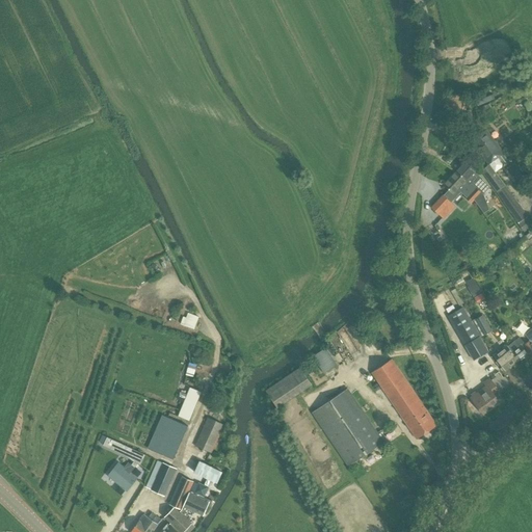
[(502,164),(497,158),(504,153),(486,130),(472,140),(489,164),(496,171),(502,167),(502,164)]
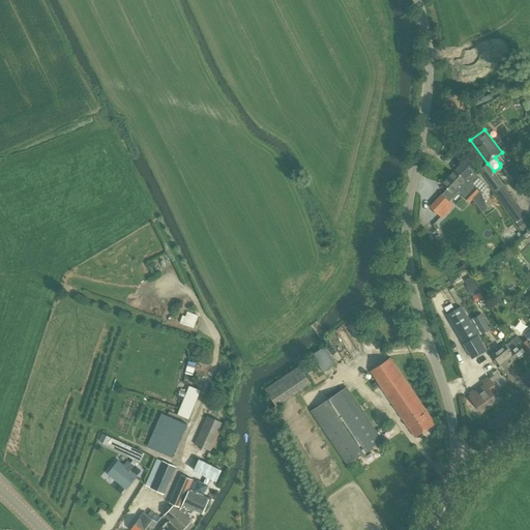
[(465,160),(454,171),(464,180),(468,184),(469,182),(479,192),(481,194),(488,186),(480,179),(480,178),(472,171),(474,169),(465,160)]
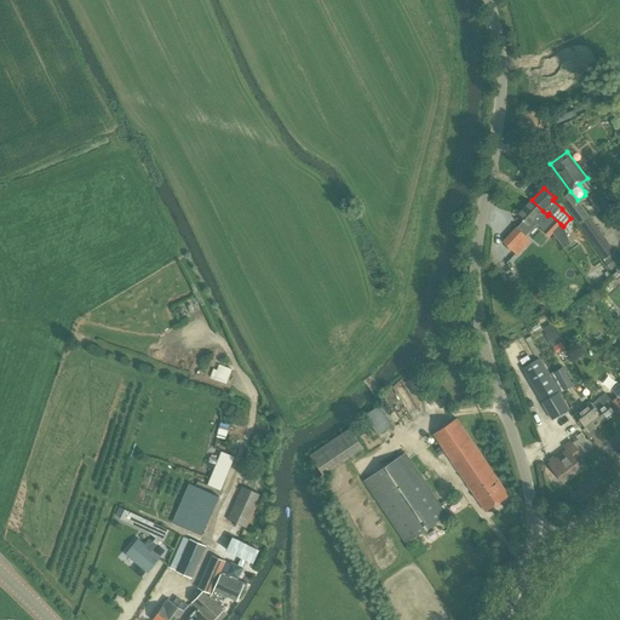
[(615,251),(589,216),(578,200),(570,191),(561,199),(579,223),(604,259),(615,251)]
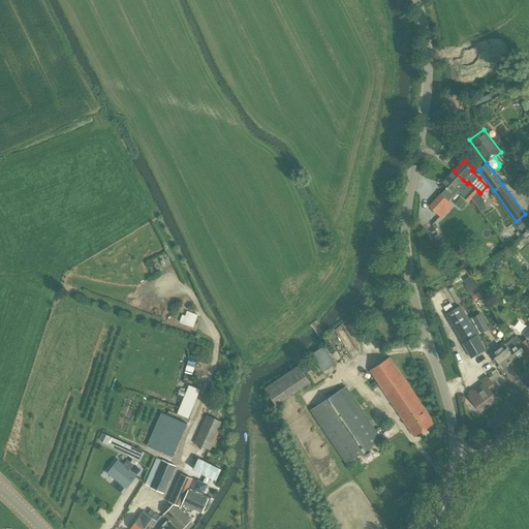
[(467,184),(463,180),(454,170),(441,184),(447,189),(442,195),(448,200),(459,189),(465,195),(464,196),(469,201),(470,200),(476,193),(478,191),(468,182),(467,184)]
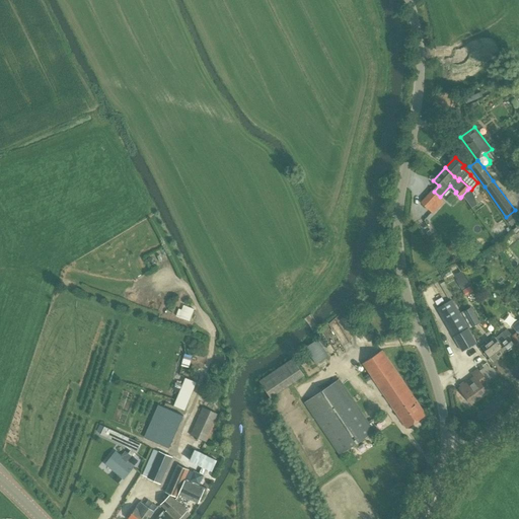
[(440,197),(434,192),(432,190),(421,202),(429,209),(433,213),(440,206),(436,202),(440,197)]
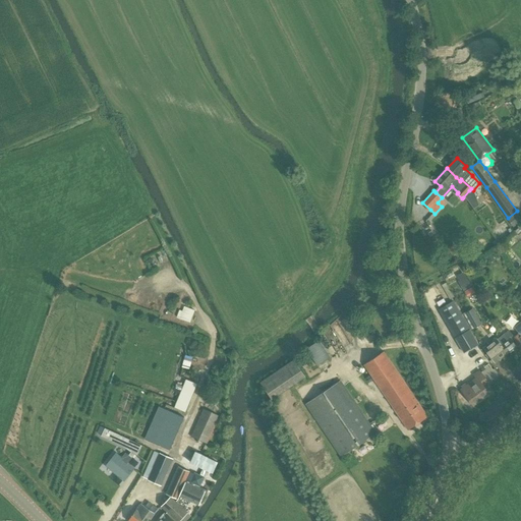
[(460,250),(455,243),(447,248),(452,255),(460,250)]
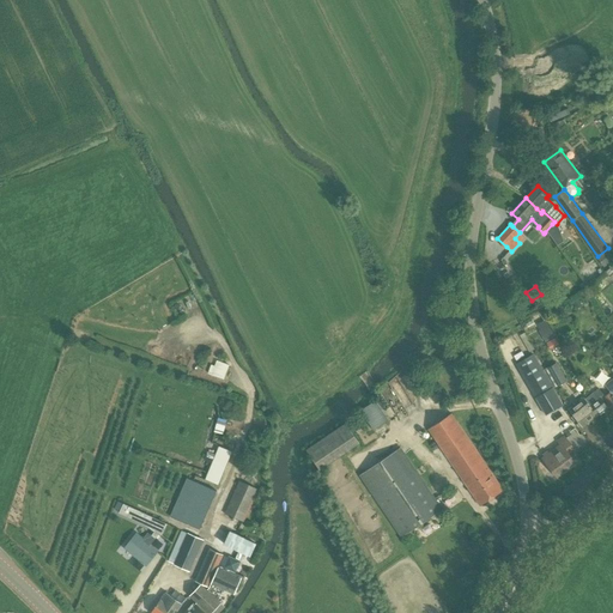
[(547,326),(540,313),(533,317),(540,331),(547,326)]
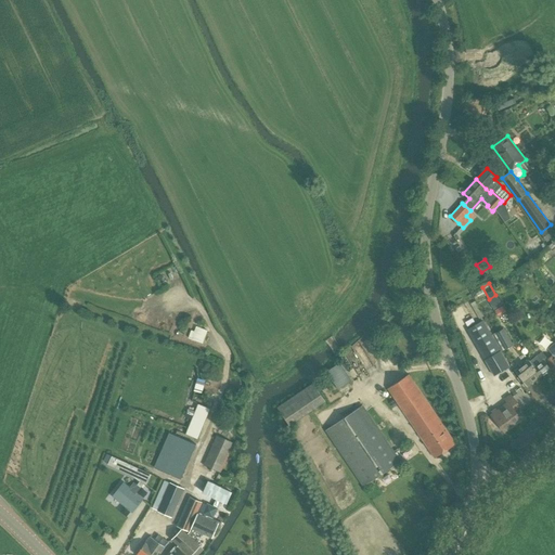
[(502,305),(497,295),(488,300),(494,310),(502,305)]
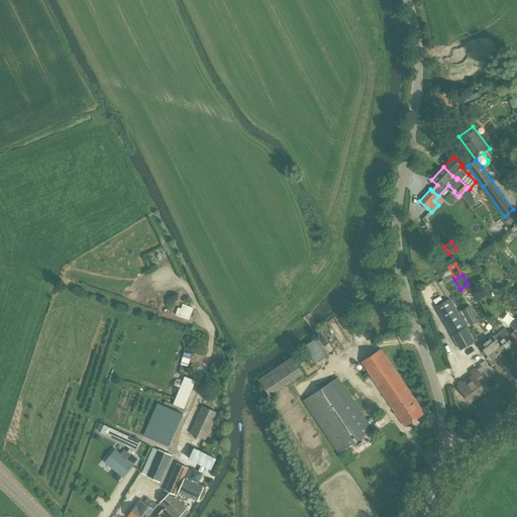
[(450,299),(436,307),(452,335),(460,350),(475,341),(467,327),(450,299)]
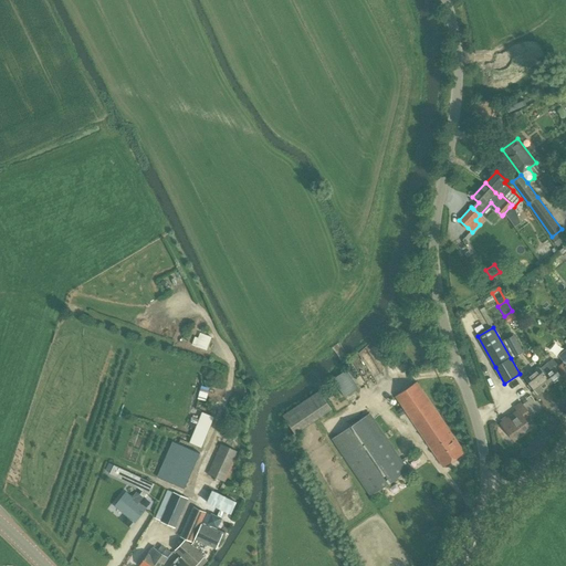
[(207,350),(212,337),(202,334),(198,347),(207,350)]
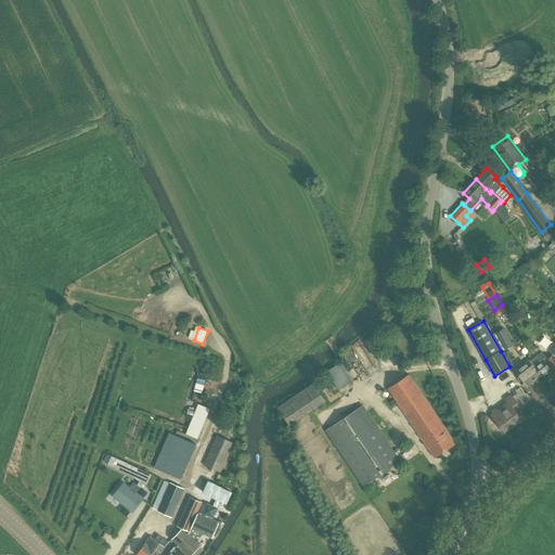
[(504,350),(513,345),(504,328),(495,334),(504,350)]
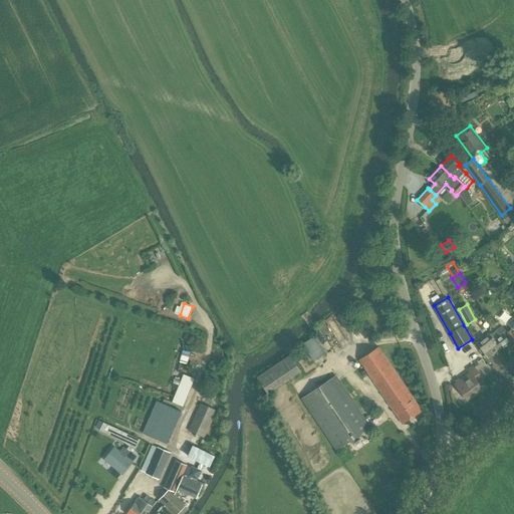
[(325,320),(336,335),(342,330),(345,334),(352,329),(349,324),(354,320),(343,306),(325,320)]
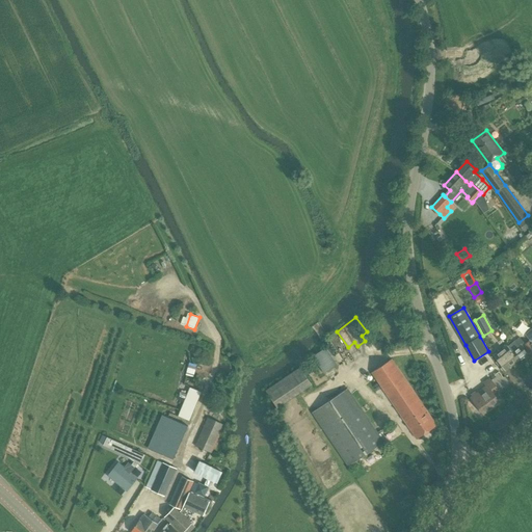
[(531,329),(526,335),(530,341),(525,344),(521,338),(508,347),(519,360),(529,352),(531,355),(531,329)]
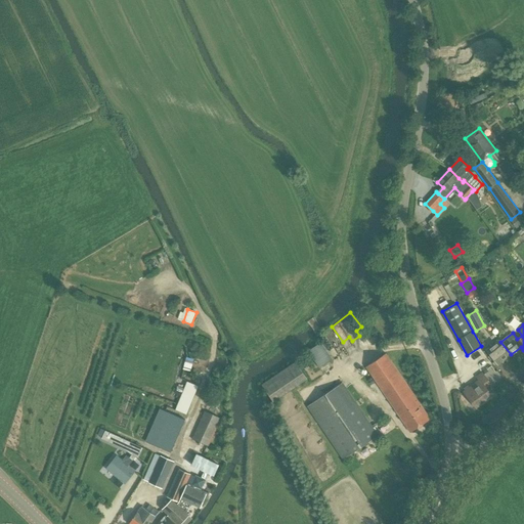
[(511,354),(500,342),(499,340),(486,350),(492,357),(495,361),(499,358),(503,361),(511,354)]
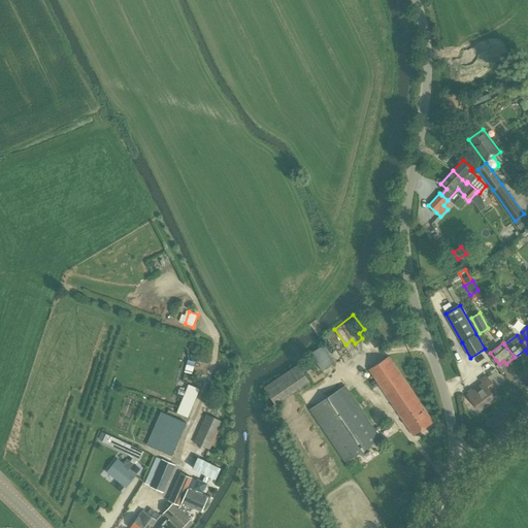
[(324,345),(311,354),(319,365),(314,368),(318,374),(335,363),(324,345)]
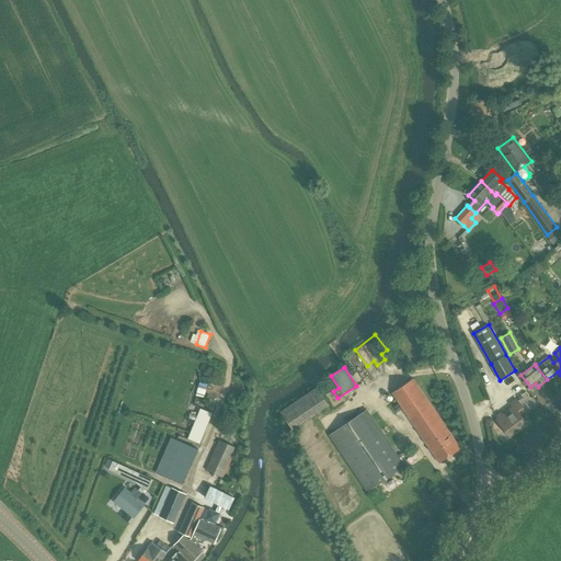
[(439,464),(461,449),(413,378),(392,393),(439,464)]
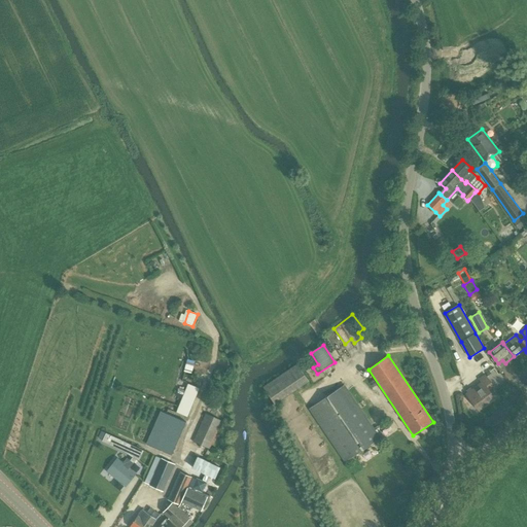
[(275,402),(310,381),(299,363),(264,385),(275,402)]
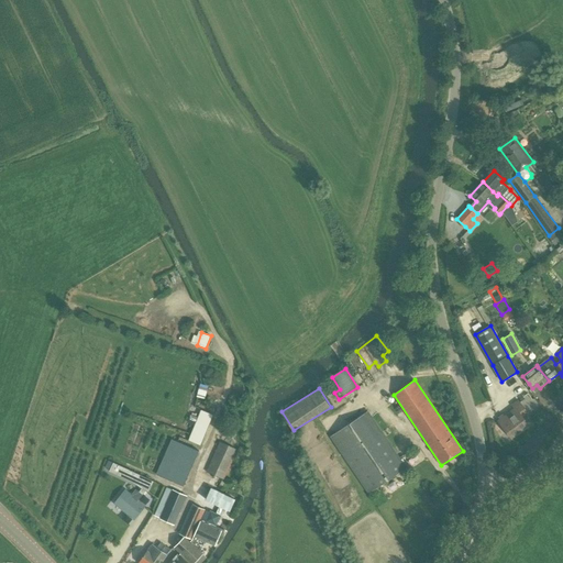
[(522,417),(528,412),(519,400),(512,405),(515,408),(498,420),(511,439),(529,426),(522,417)]
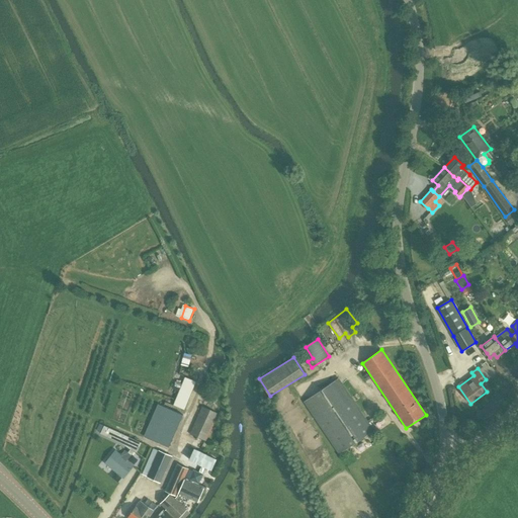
[(176,381),(173,389),(179,392),(176,397),(173,406),(184,411),(196,381),(185,376),(182,384),(176,381)]
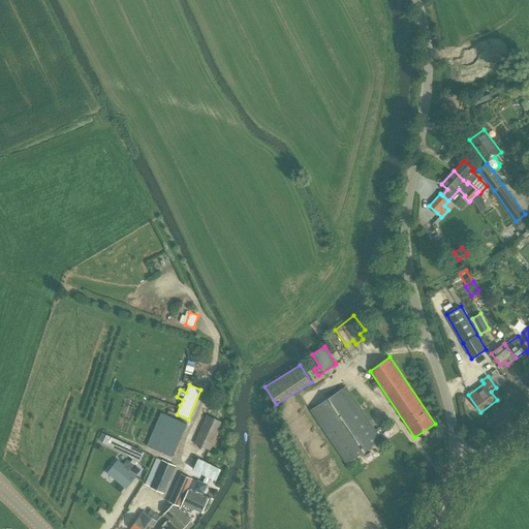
[(346,386),(310,411),(346,464),(382,439),(346,386)]
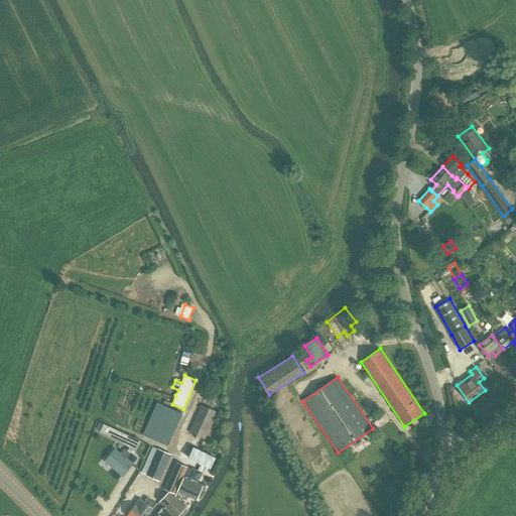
[(168,445),(182,413),(157,402),(143,435),(168,445)]
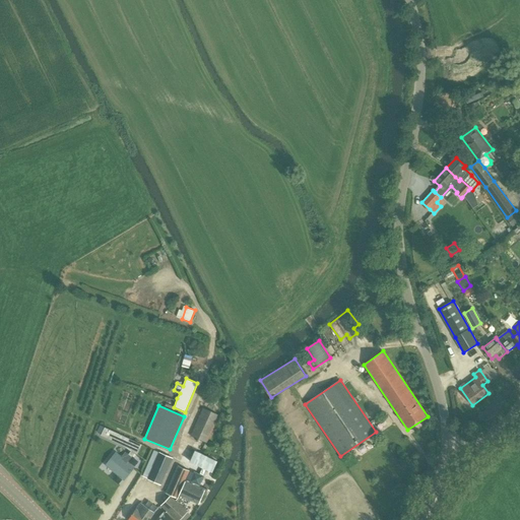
[(196,439),(206,443),(218,415),(203,408),(191,436),(196,439)]
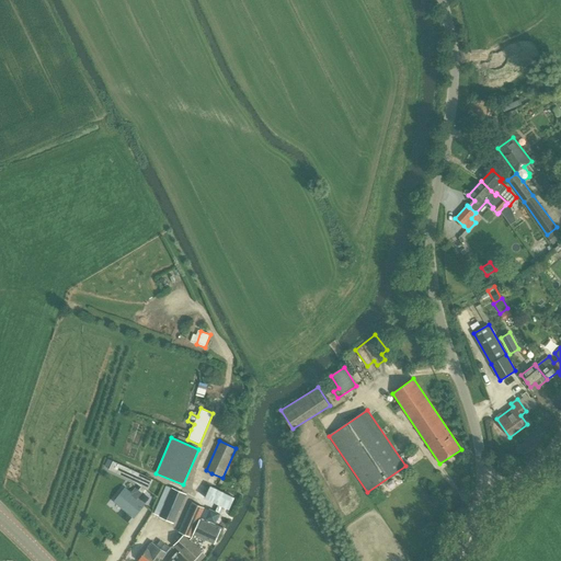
[(121,476),(125,467),(113,461),(109,470),(121,476)]
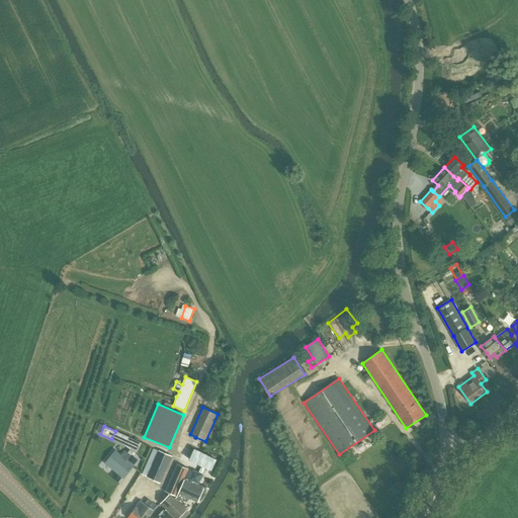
[(115,451),(106,463),(108,464),(123,478),(133,465),(126,460),(132,455),(135,451),(137,452),(142,443),(134,440),(126,436),(122,444),(130,449),(131,449),(127,452),(124,450),(120,455),(115,451)]
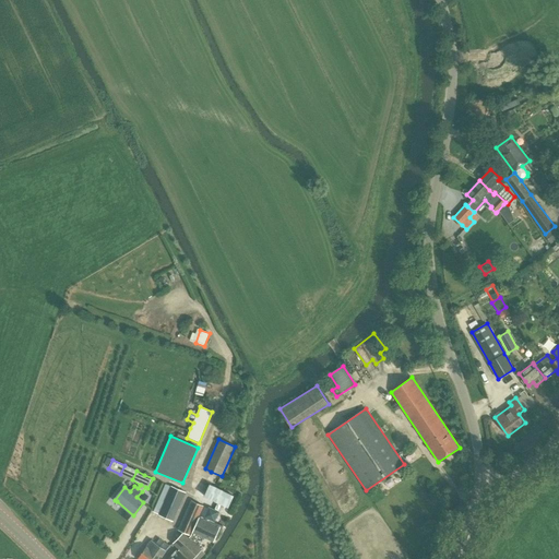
[(171,487),(166,485),(153,512),(173,521),(186,492),(171,487)]
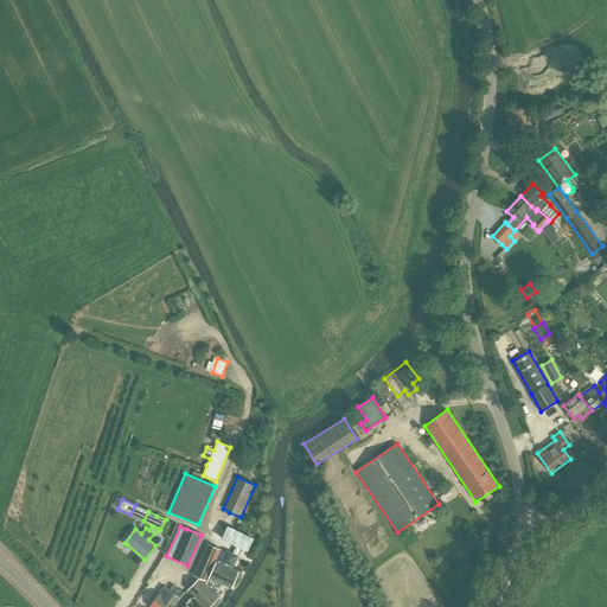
[(248,551),(254,538),(228,526),(222,538),(248,551)]
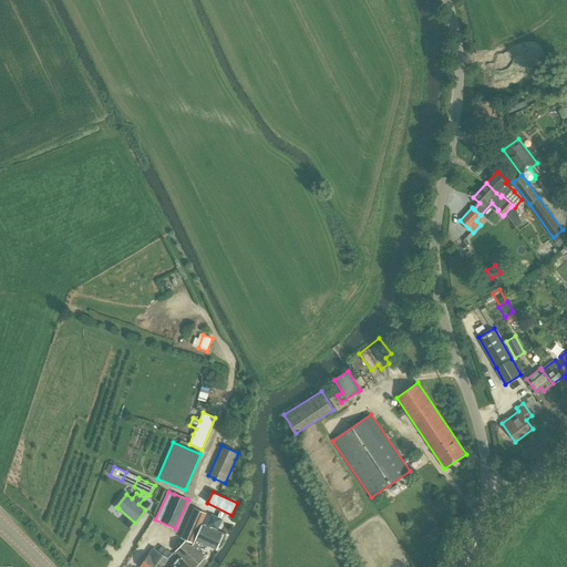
[(195,539),(202,525),(200,525),(206,513),(194,508),(181,538),(193,543),(194,539),(195,539)]
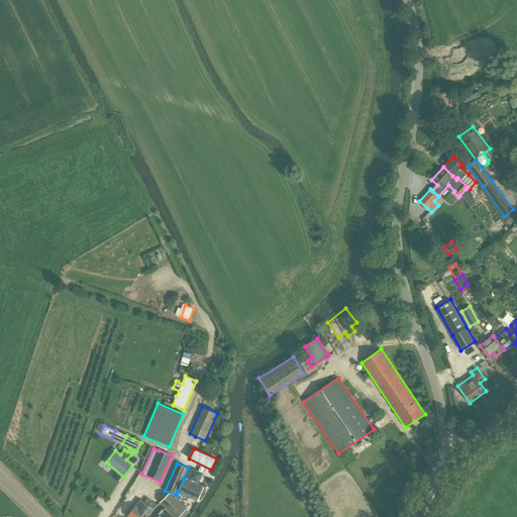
[(192,469),(190,478),(200,480),(202,471),(192,469)]
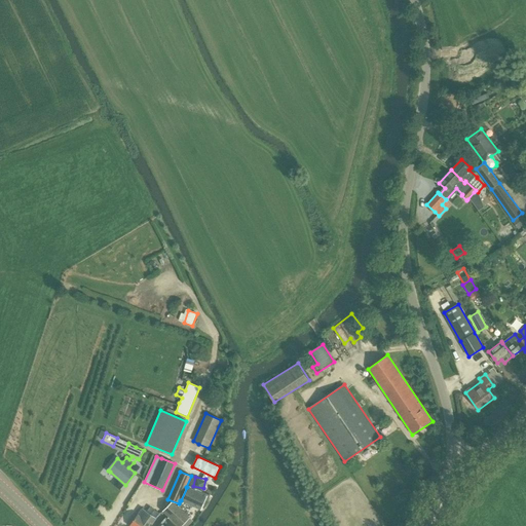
[(205,495),(187,487),(181,500),(189,503),(200,509),(205,495)]
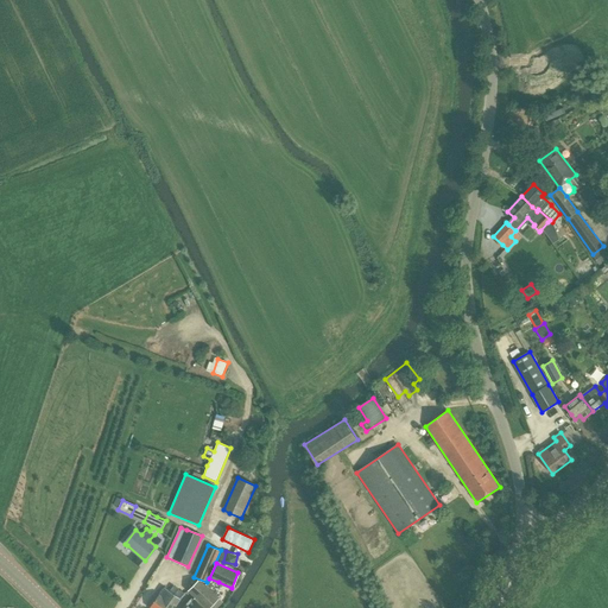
[(200,581),(189,591),(207,607),(209,607),(214,603),(217,600),(219,599),(214,594),(219,582),(209,578),(207,584),(206,586),(200,581)]
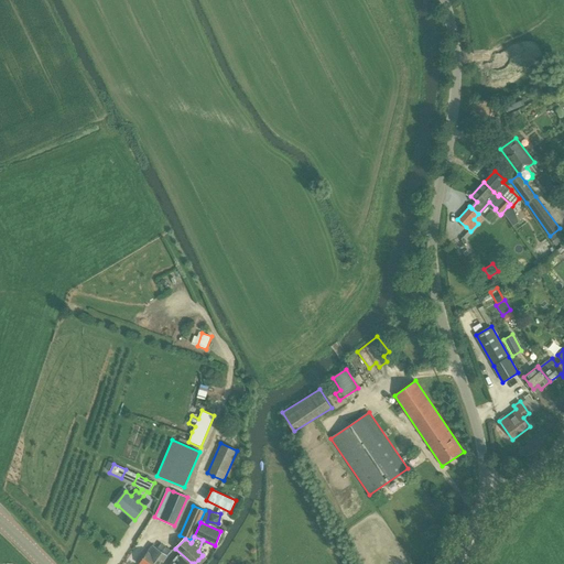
[(139,563),(161,563),(167,555),(153,544),(139,563)]
